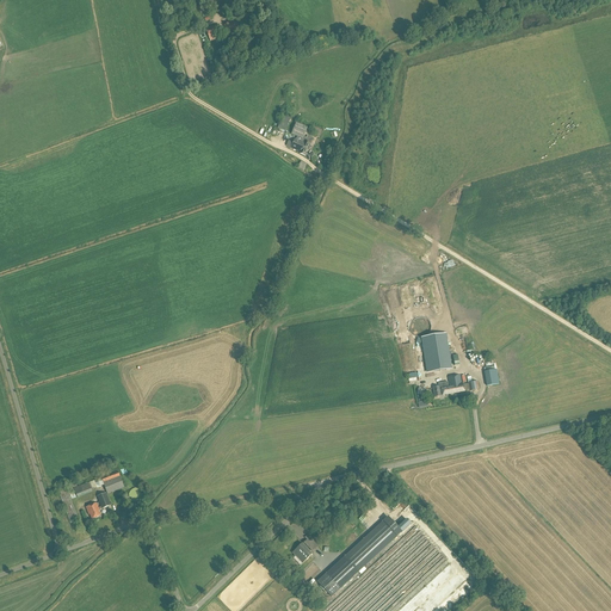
[(209,38),(216,35),(220,34),(216,25),(207,30),(209,38)]
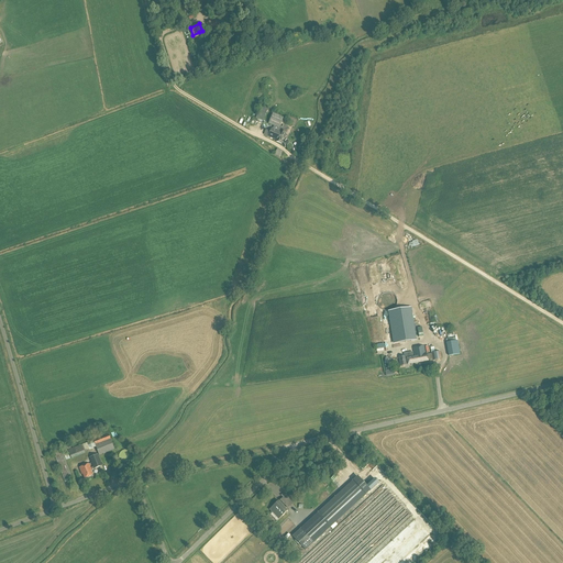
[(263,106),(257,117),(264,119),(268,108),(263,106)]
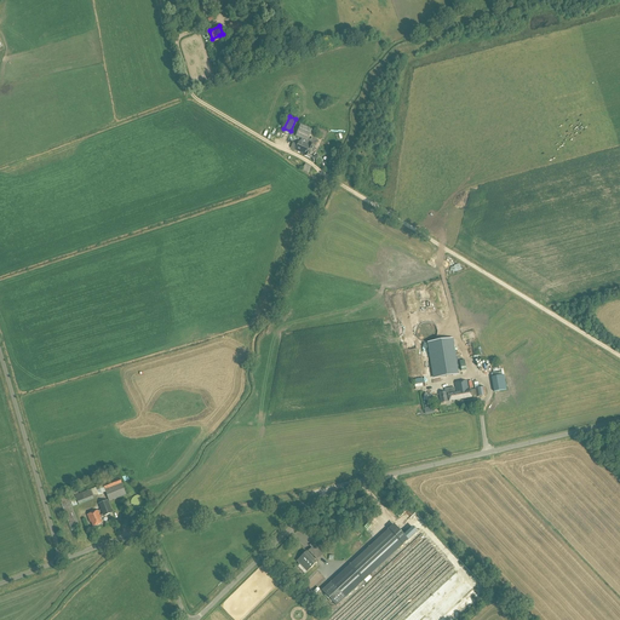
[(296,136),(306,142),(311,130),(300,125),(296,136)]
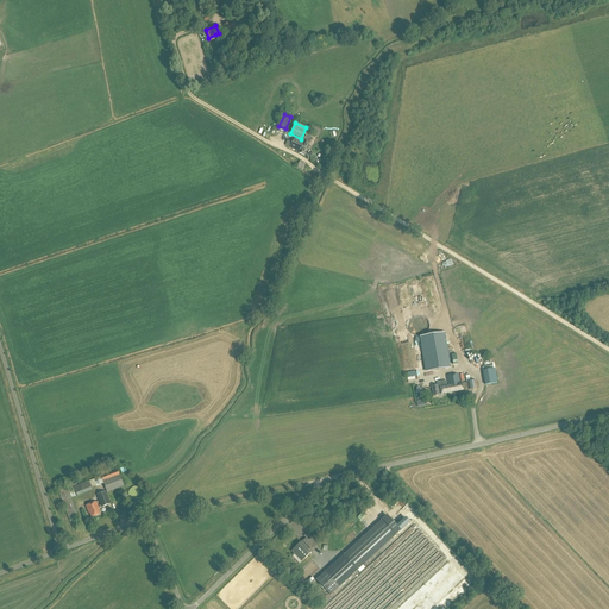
[(305,139),(305,142),(303,142),(303,143),(294,138),(290,148),(300,151),(299,154),(303,155),(309,143),(308,143),(309,142),(305,139)]
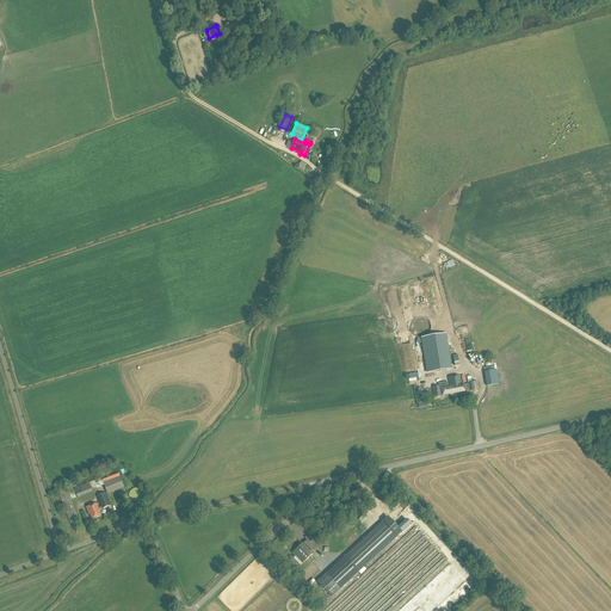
[(430,325),(430,322),(429,321),(429,320),(427,318),(425,318),(424,316),(423,316),(420,316),(418,316),(417,316),(415,318),(414,319),(413,320),(413,321),(412,323),(412,325),(412,326),(413,328),(414,329),(414,331),(415,332),(418,333),(420,333),(421,333),(424,333),(426,332),(427,331),(429,329),(429,328),(430,326),(430,325)]
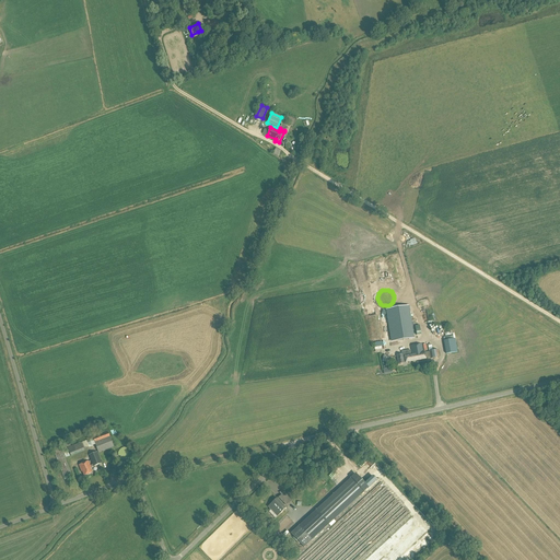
[(387,310),(392,341),(413,338),(408,306),(387,310)]
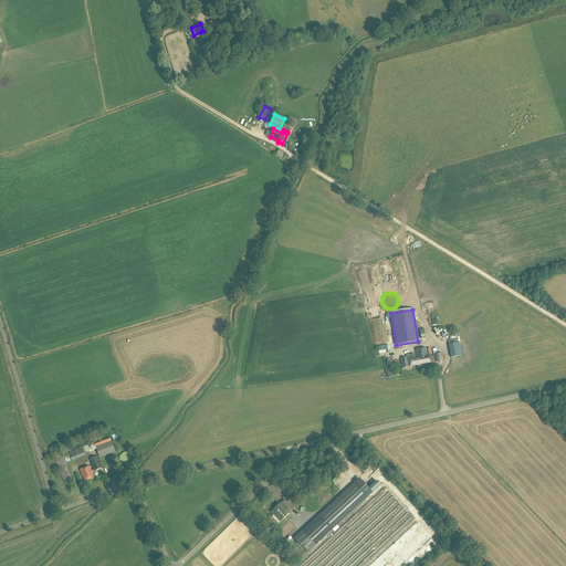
[(449,345),(451,358),(462,356),(460,343),(449,345)]
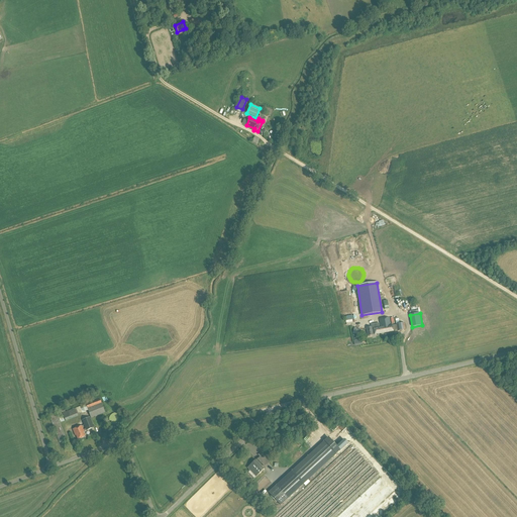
[(393,331),(392,325),(391,325),(390,318),(379,320),(380,327),(372,329),(372,327),(366,328),(368,336),(373,335),(373,334),(375,333),(375,334),(393,331)]
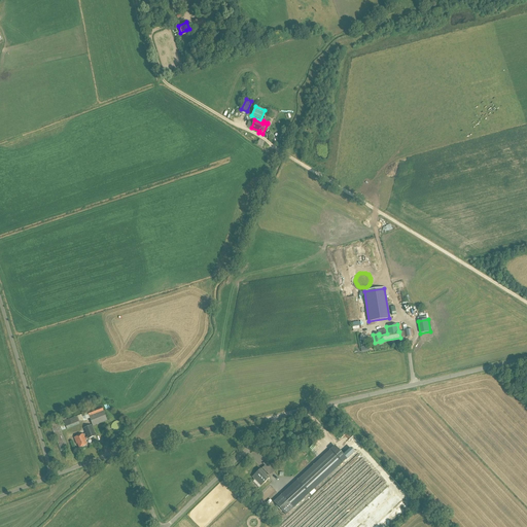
[(403,330),(403,331),(405,337),(405,338),(414,337),(412,329),(403,330)]
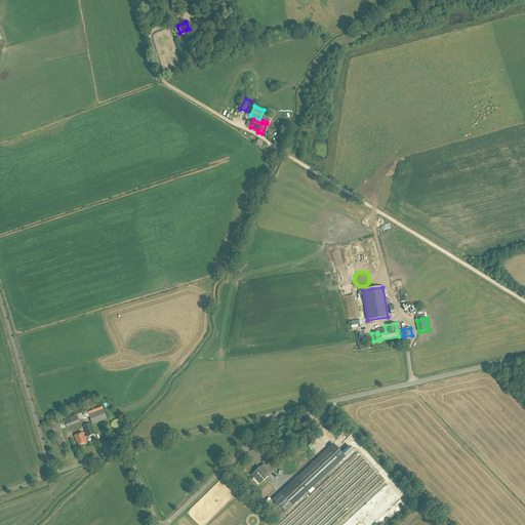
[(87,411),(89,415),(103,409),(102,405),(87,411)]
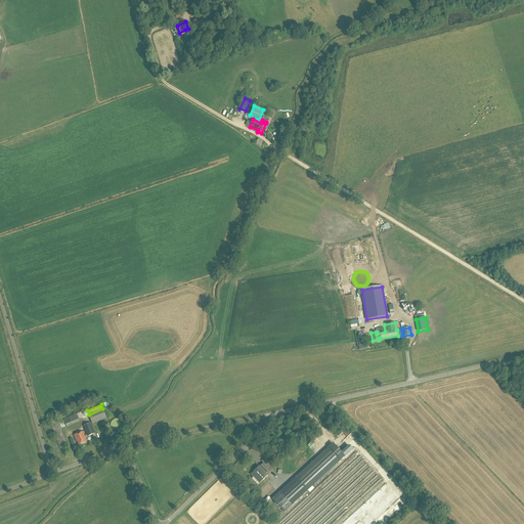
[(102,408),(89,415),(89,417),(92,424),(106,419),(102,408)]
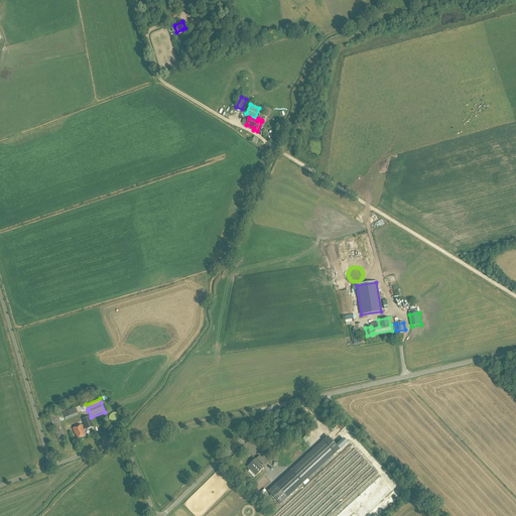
[(88,408),(86,404),(79,407),(81,412),(88,410),(88,408)]
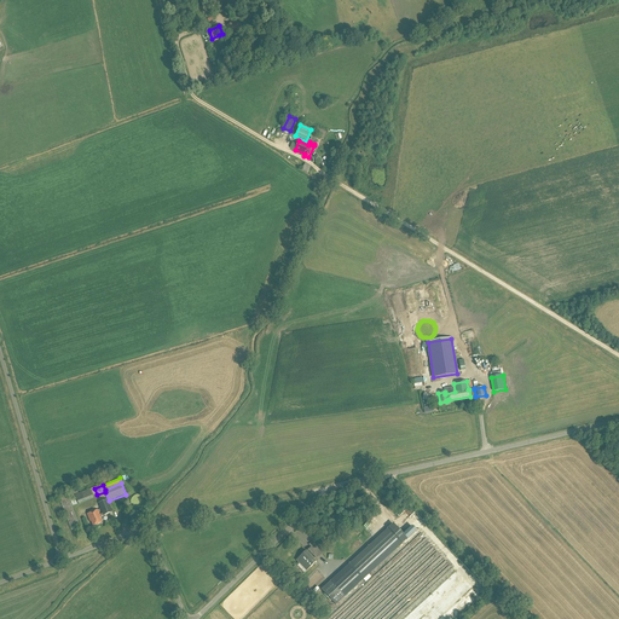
[(145,499),(145,498),(144,497),(144,496),(143,495),(142,493),(140,492),(138,492),(137,492),(134,492),(132,493),(131,495),(129,497),(129,498),(129,499),(129,501),(129,503),(131,504),(131,505),(132,507),(133,507),(136,508),(137,508),(138,508),(139,508),(142,507),(143,505),(144,504),(144,503),(145,502),(145,499)]
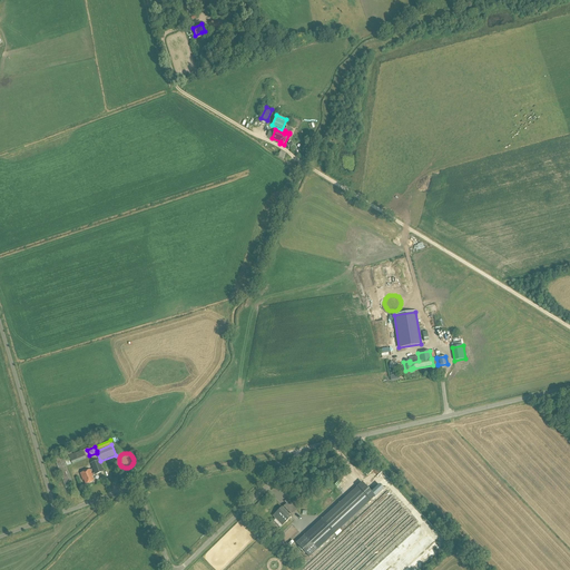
[(66,465),(64,458),(62,457),(55,460),(66,488),(74,485),(66,465)]
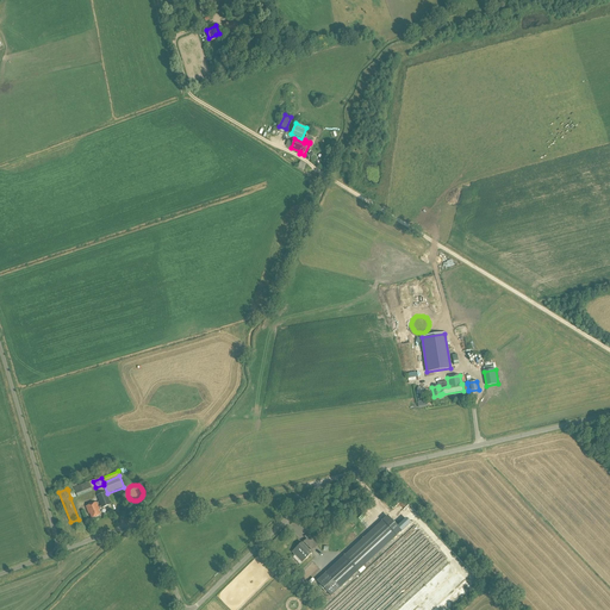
[(97,496),(101,506),(101,509),(103,508),(111,505),(106,492),(97,496)]
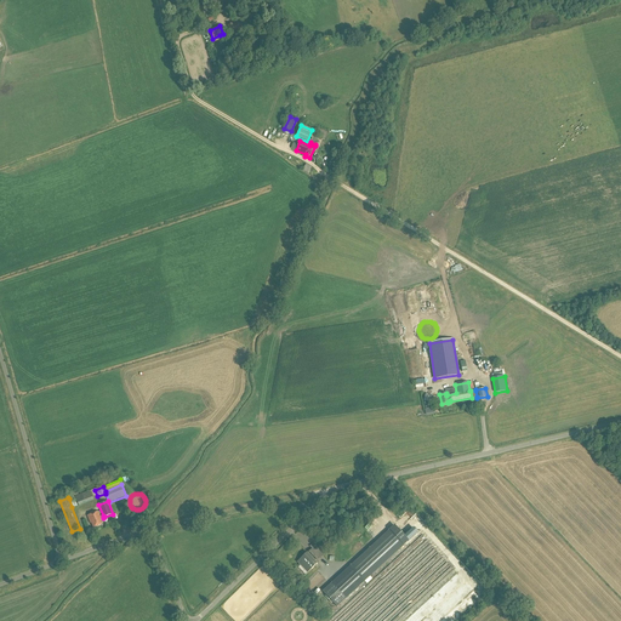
[(101,519),(101,517),(98,512),(87,517),(90,523),(91,523),(93,528),(102,524),(100,519),(101,519)]
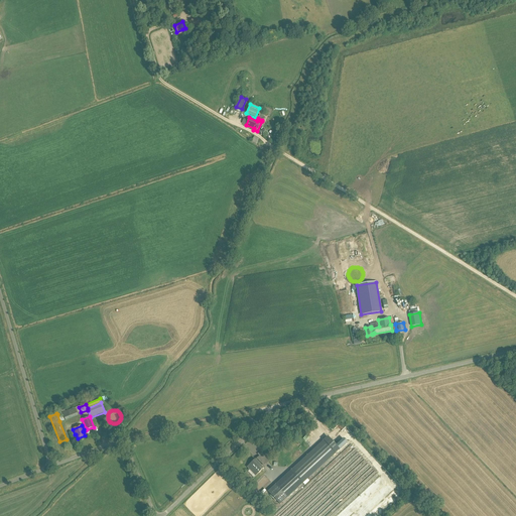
[(281,504),(289,497),(349,442),(345,439),(338,445),(330,436),(270,491),(281,504)]
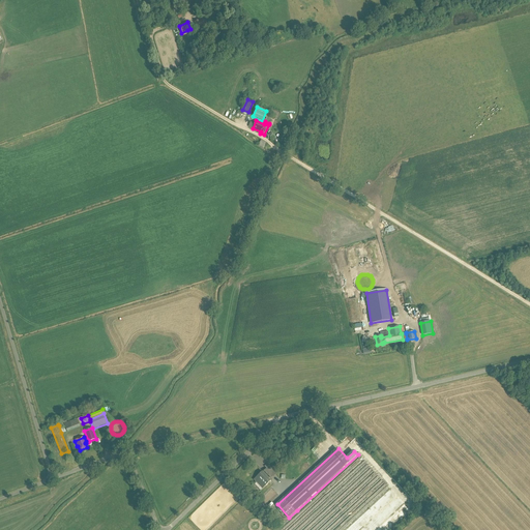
[(254,479),(263,489),(270,481),(266,477),(267,475),(268,476),(269,476),(271,478),(276,474),(267,464),(265,467),(266,468),(262,472),(254,479)]
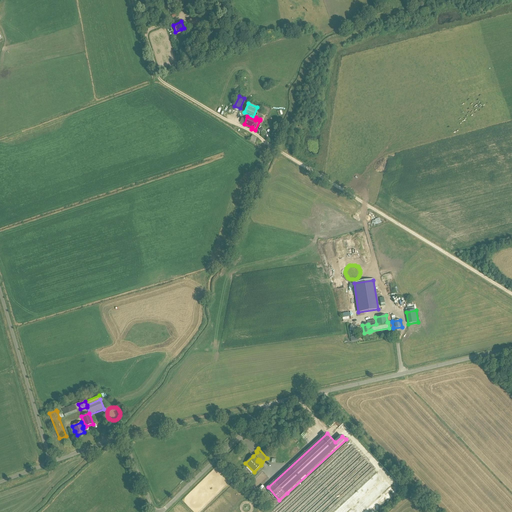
[(346,511),(378,484),(377,484),(384,478),(378,472),(375,475),(377,476),(337,511),(346,511)]
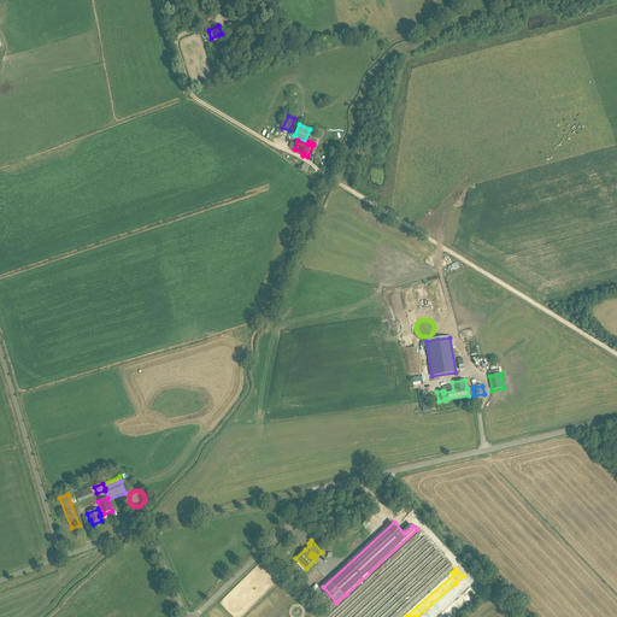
[(452,594),(457,598),(470,585),(466,581),(452,594)]
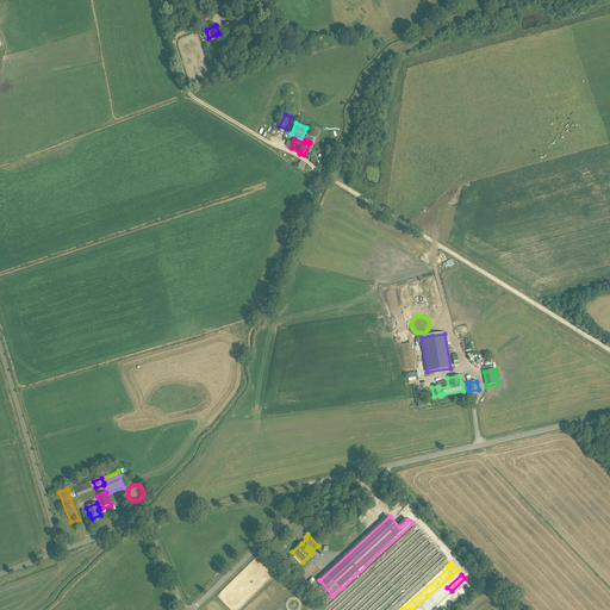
[(454,604),(473,586),(467,580),(448,598),(454,604)]
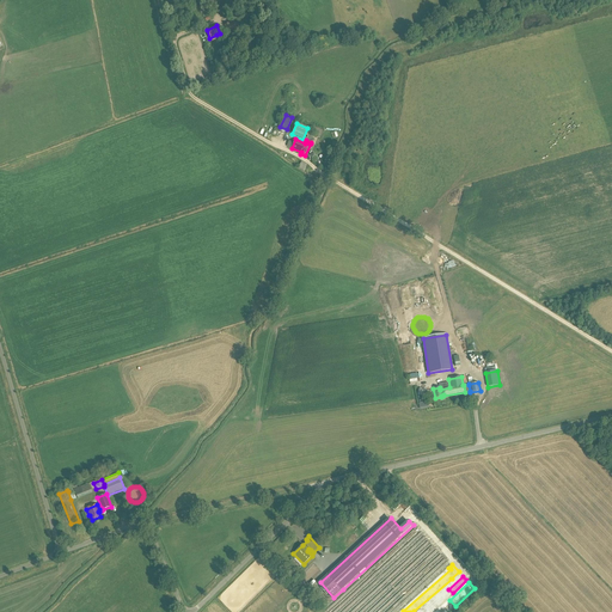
[(439,599),(423,611),(432,611),(445,601),(441,598),(440,599),(439,599)]
